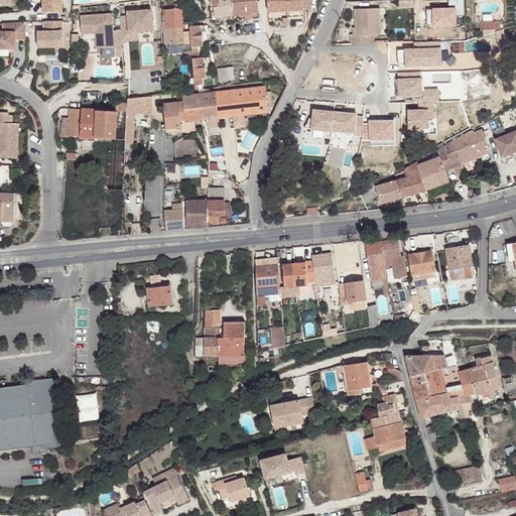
[(42,0),(43,12),(62,11),(61,0),(42,0)]
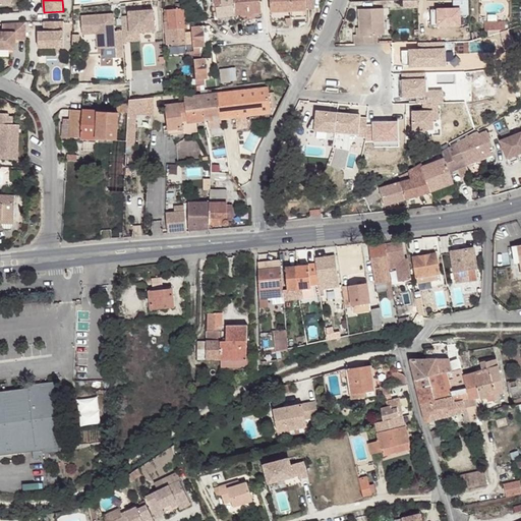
[(234,0),(214,0),(216,7),(214,8),(215,20),(218,19),(219,23),(222,23),(222,20),(233,18),(232,16),(236,15),(234,0)]
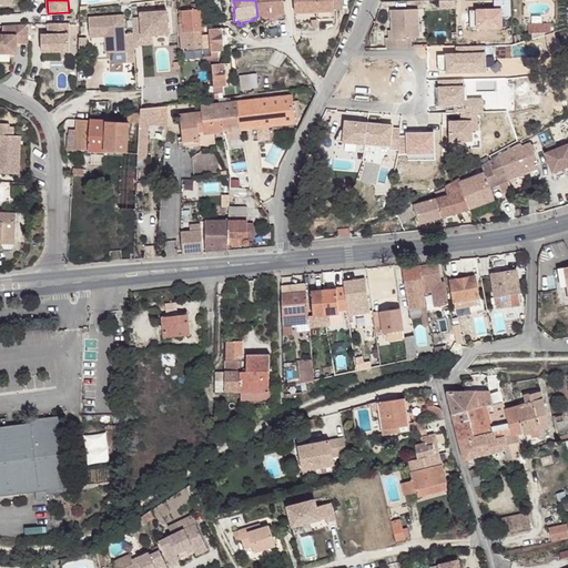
[(255,0),(257,17),(285,14),(285,1),(284,1),(283,0),(255,0)]
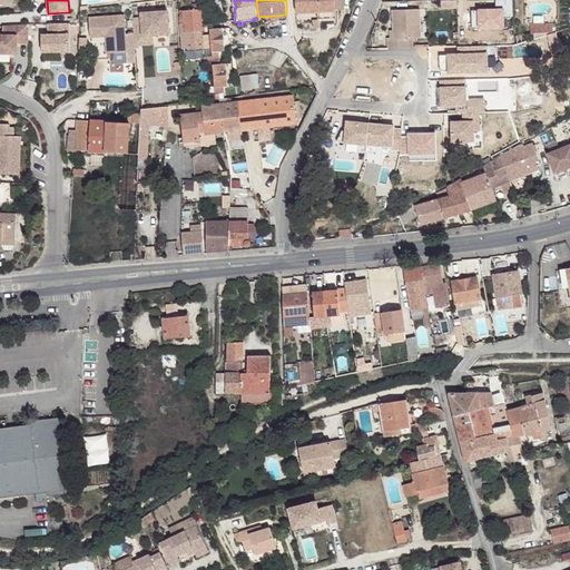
[(334,0),(295,0),(296,13),(317,12),(335,11),(334,0)]
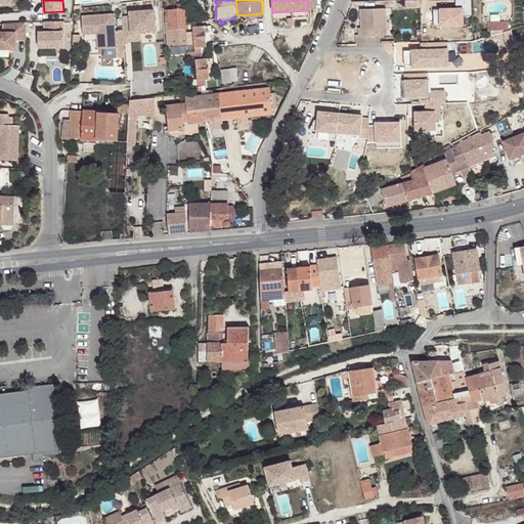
[(316,10),(315,0),(307,0),(308,10),(316,10)]
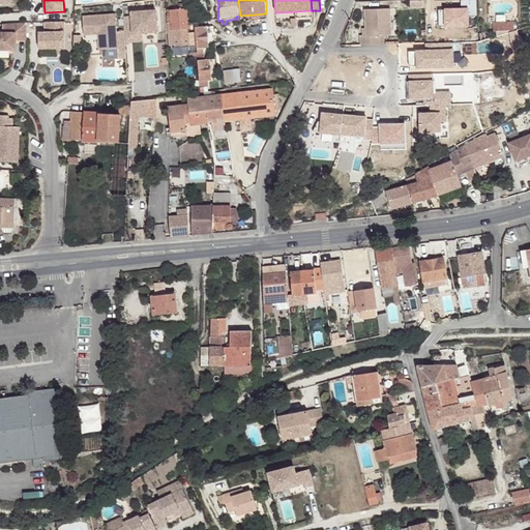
[(189,46),(187,28),(190,28),(188,13),(195,13),(194,2),(178,4),(179,9),(168,10),(168,16),(170,45),(175,45),(175,47),(189,46)]
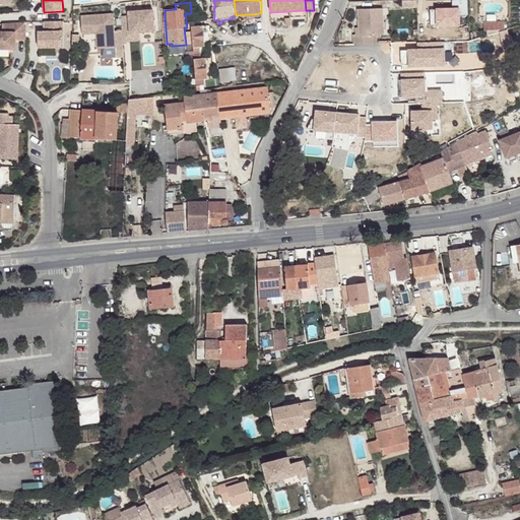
[(353,36),(353,44),(373,44),(373,36),(384,35),(383,8),(358,9),(360,35),(356,36),(353,36)]
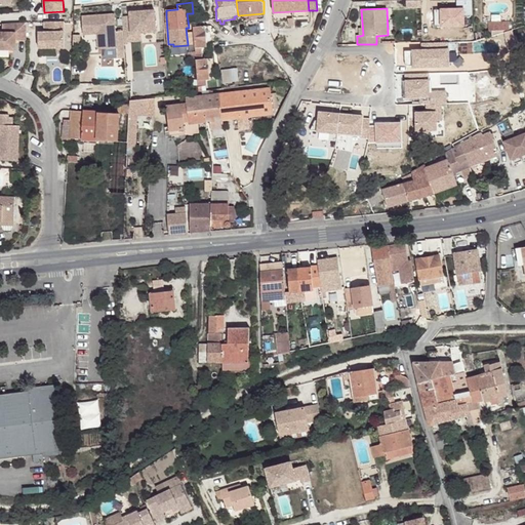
[(156,32),(154,9),(129,11),(129,15),(130,34),(140,33),(156,32)]
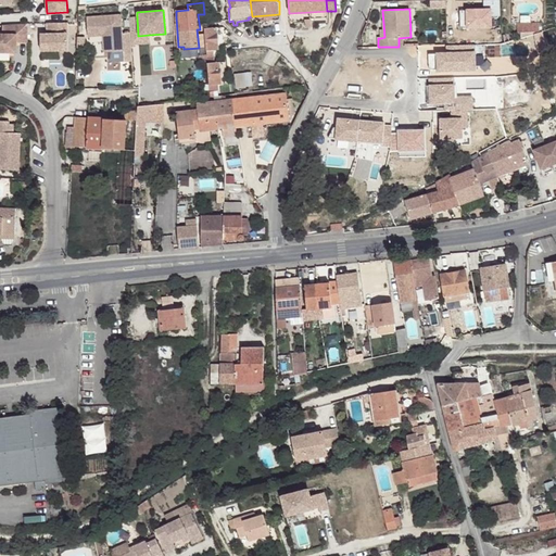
[(122,15),(87,17),(88,37),(103,36),(103,40),(109,40),(110,51),(123,51),(124,61),(131,61),(131,45),(130,33),(123,33),(122,15)]
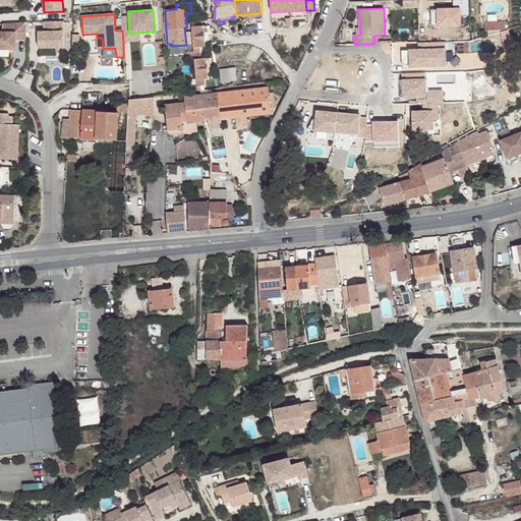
[(129,34),(128,15),(121,16),(122,31),(123,42),(140,41),(139,33),(129,34)]
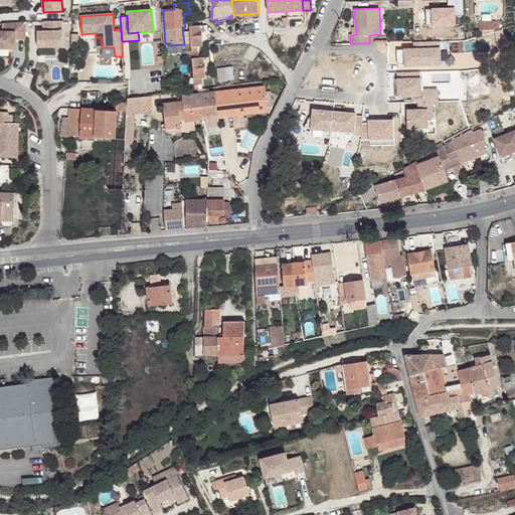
[(500,29),(499,20),(479,21),(479,29),(500,29)]
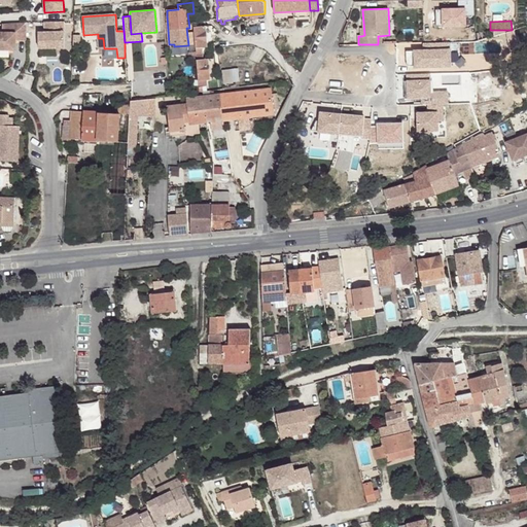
[(64,22),(44,22),(44,32),(38,33),(38,48),(64,47),(64,22)]
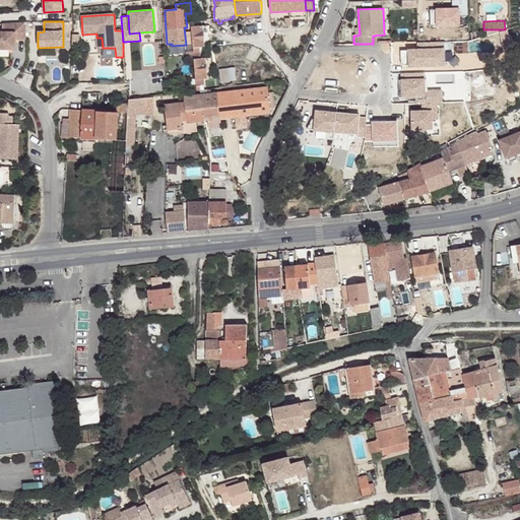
[(26,22),(2,23),(2,33),(0,31),(0,48),(15,49),(15,40),(15,36),(18,36),(18,40),(25,41),(26,22)]
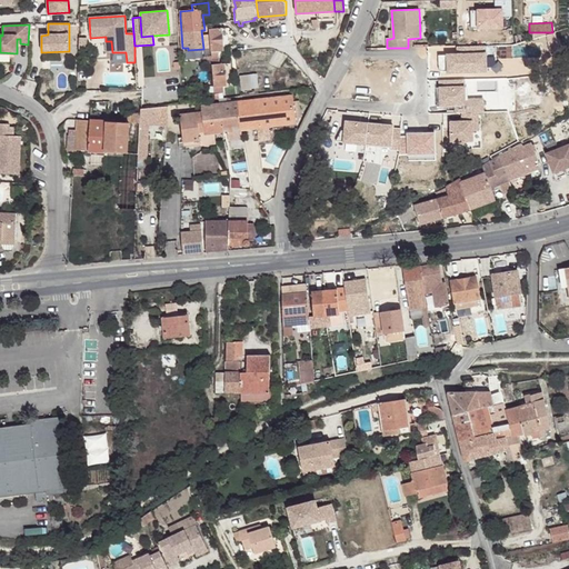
[(221,28),(210,29),(212,59),(219,58),(218,51),(223,51),(221,28)]
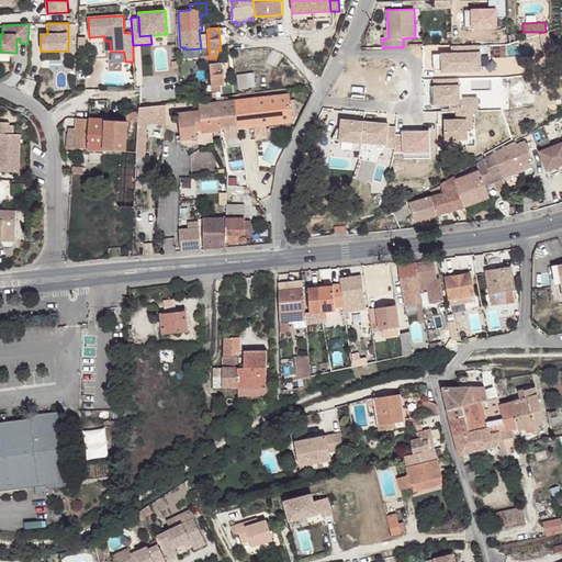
[(479,35),(479,45),(506,44),(506,35),(479,35)]
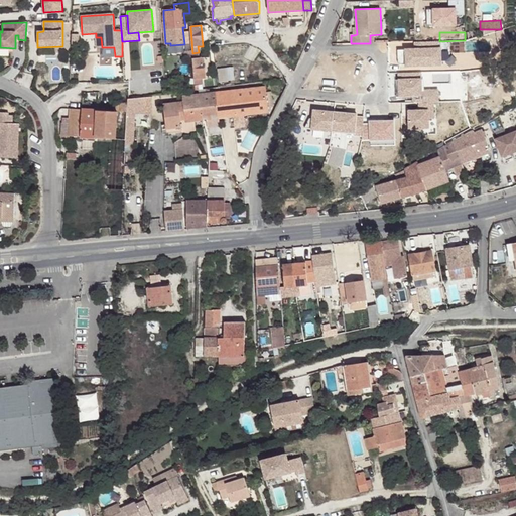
[(199,52),(192,53),(196,84),(202,84),(202,79),(205,78),(203,57),(199,57),(199,52)]
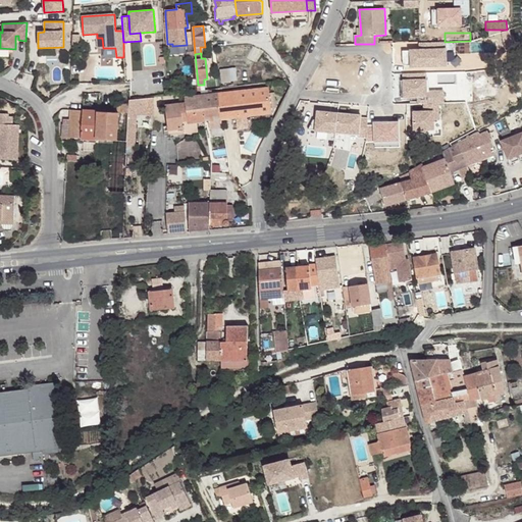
[(228,68),(219,69),(221,83),(230,82),(228,68)]
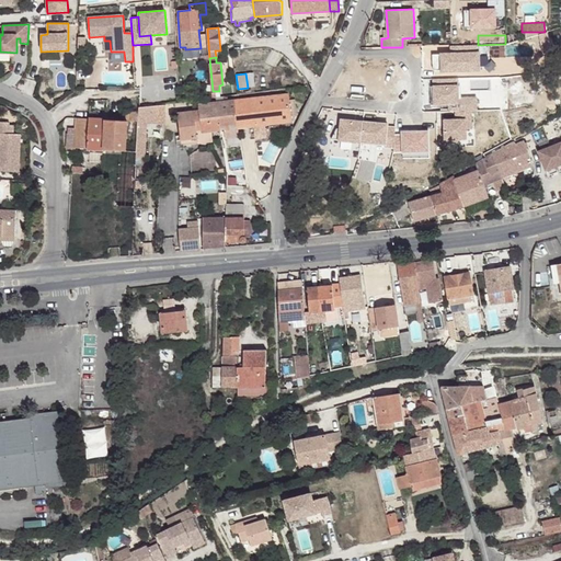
[(288,94),(248,99),(251,126),(254,126),(255,139),(266,137),(264,125),(292,122),(290,111),(297,110),(295,100),(289,100),(288,94)]
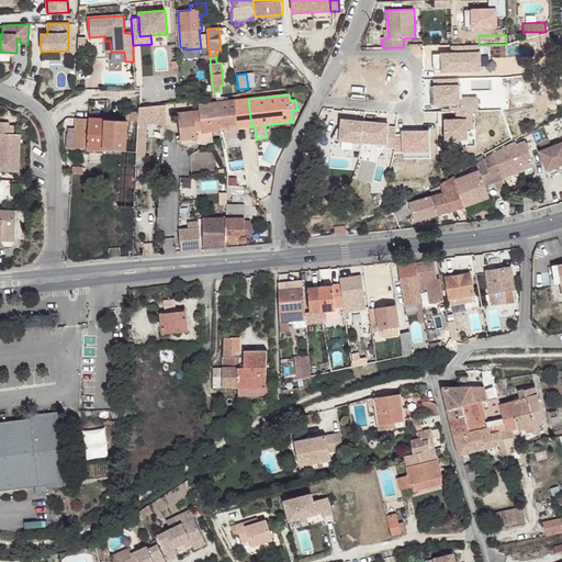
[(238,128),(238,127),(235,101),(228,101),(227,98),(224,98),(224,102),(217,103),(220,130),(224,130),(225,139),(239,137),(238,128)]
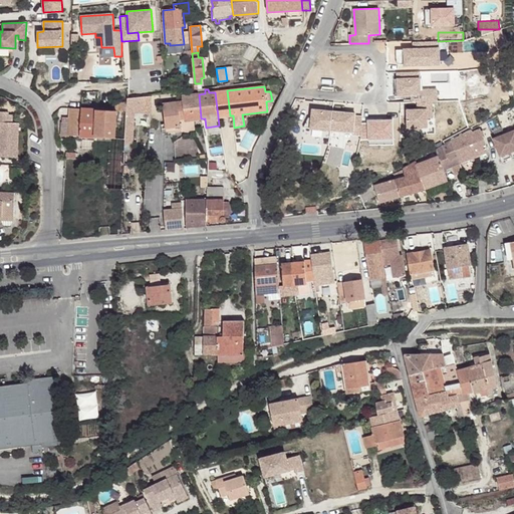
[(230,115),(227,90),(215,92),(218,116),(230,115)]
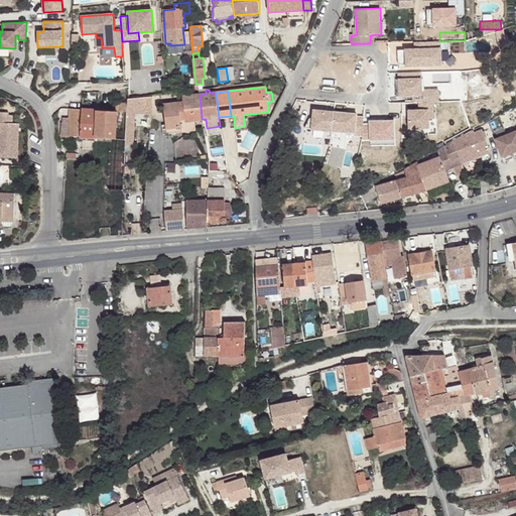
[(202,119),(200,95),(182,96),(183,102),(163,104),(166,124),(162,125),(163,129),(166,129),(167,133),(196,130),(195,120),(202,119)]
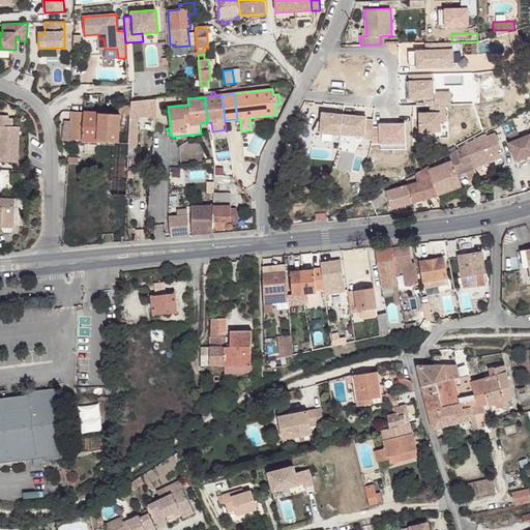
[(155,116),(156,99),(131,101),(130,107),(130,117),(140,117),(155,116)]
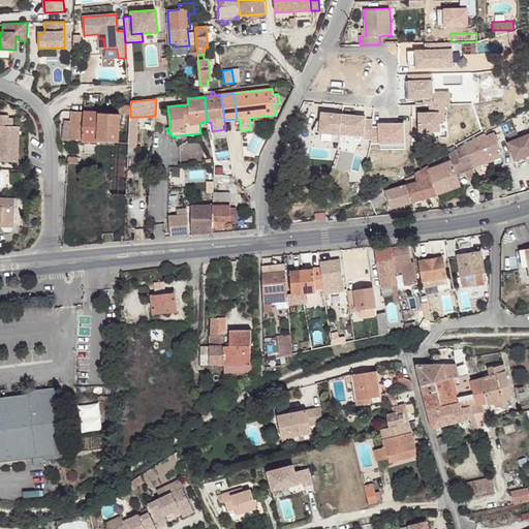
[(467,102),(442,115),(457,143),(481,130),(467,102)]
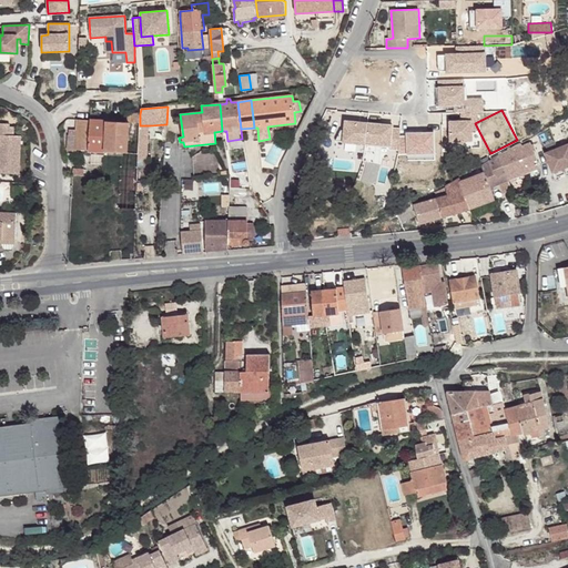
[(127,122),(108,121),(107,152),(121,153),(139,154),(140,125),(140,114),(127,113),(127,122)]
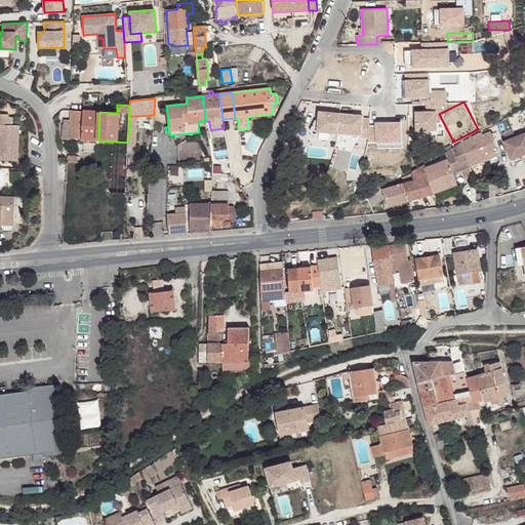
[(72,121),(64,121),(64,138),(98,140),(99,112),(73,111),(72,121)]
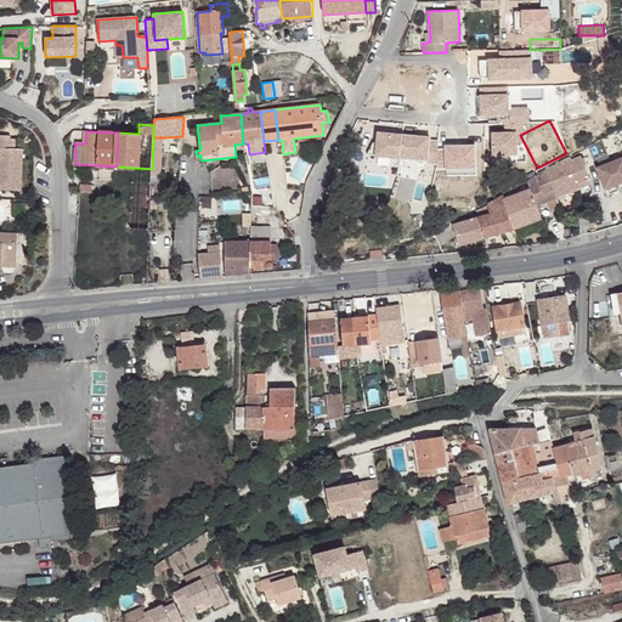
[(10,136),(0,135),(0,148),(0,156),(0,188),(21,191),(22,150),(15,150),(15,139),(10,139),(10,136)]
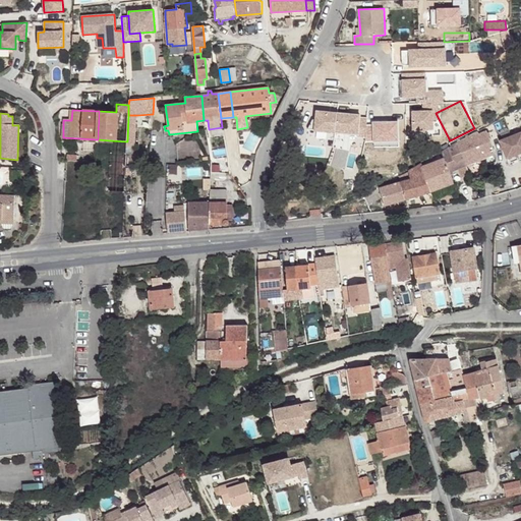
[(135,147),(137,115),(128,115),(127,141),(127,147),(135,147)]
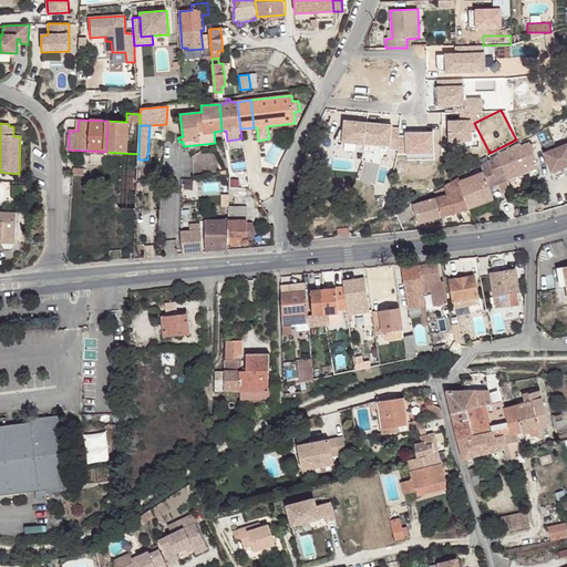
[(497,155),(507,179),(538,167),(531,143),(519,147),(518,144),(497,155)]
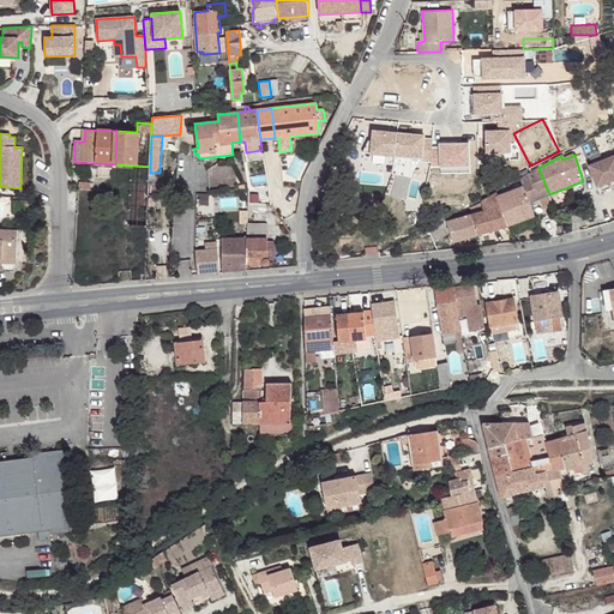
[(613,155),(589,166),(600,193),(613,187),(613,155)]
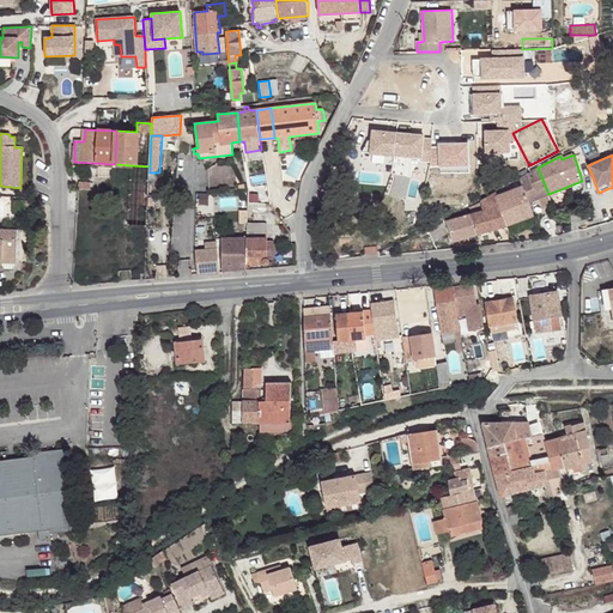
[(150,173),(150,167),(131,165),(127,225),(147,226),(149,181),(150,173)]
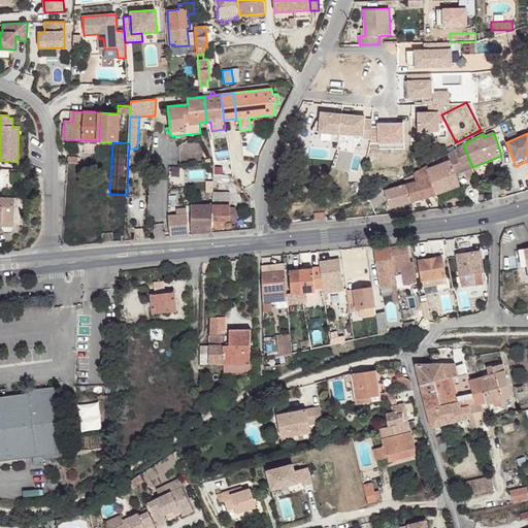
[(450,160),(458,183),(475,175),(472,167),(463,144),(448,154),(450,160)]
